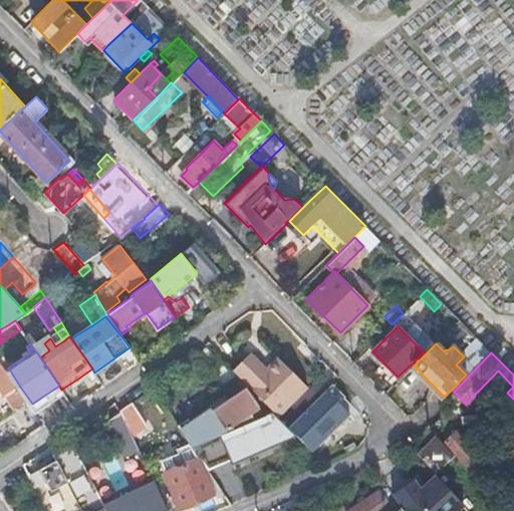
[(232,369),(270,410),(277,416),(306,387),(277,356),(263,370),(247,354),(232,369)]
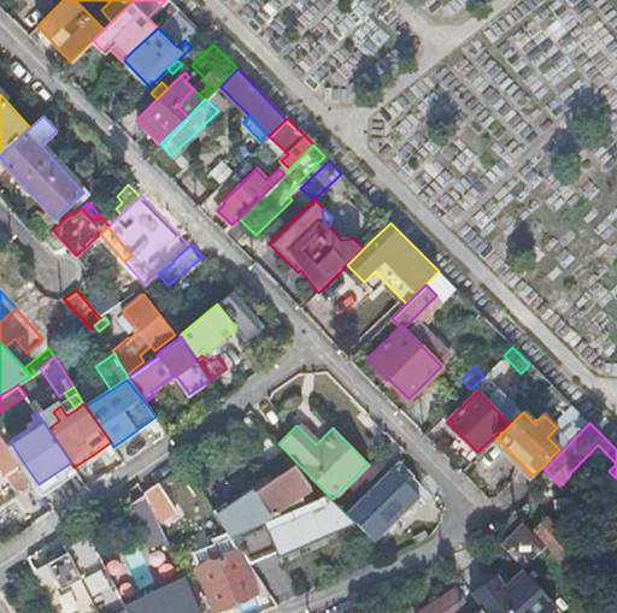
[(0,467),(5,475),(21,464),(0,434),(0,467)]
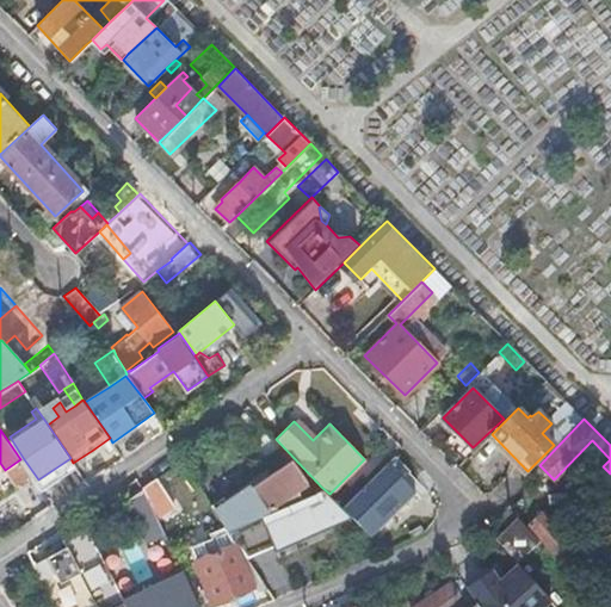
[(97,453),(112,443),(110,438),(93,450),(97,453)]
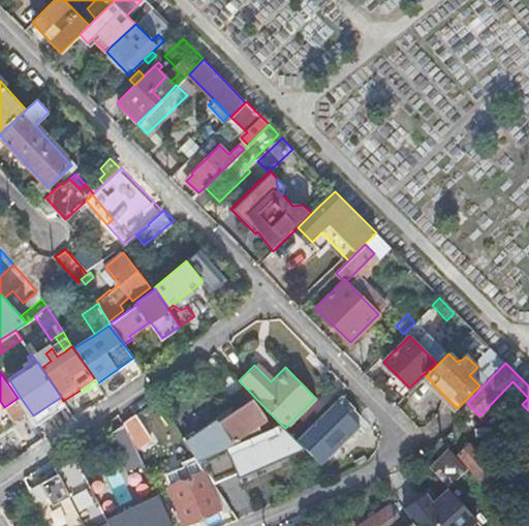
[(196,459),(206,454),(254,432),(271,425),(252,397),(234,410),(196,436),(193,431),(182,438),(196,459)]
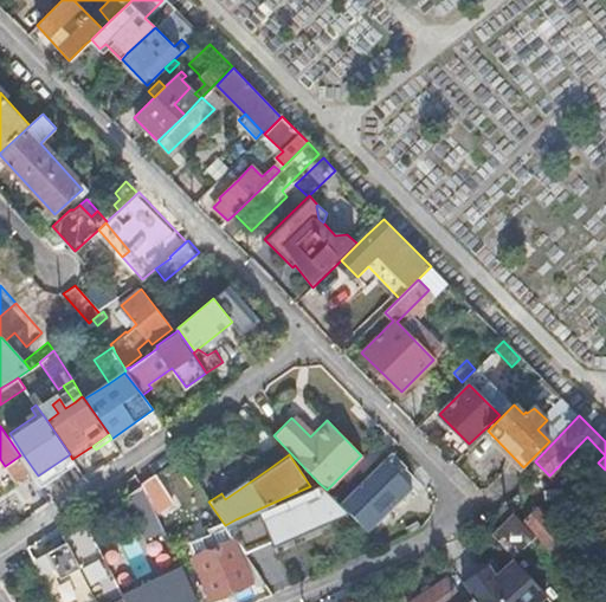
[(20,455),(5,466),(11,474),(26,465),(20,455)]
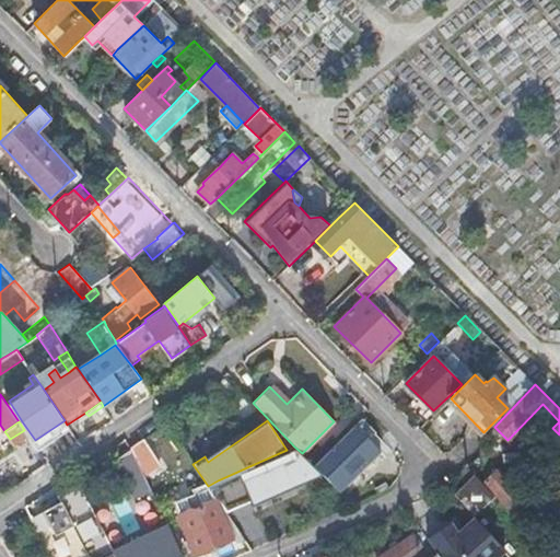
[(339,447),(337,443),(324,456),(337,471),(350,457),(363,471),(387,447),(363,421),(339,447)]
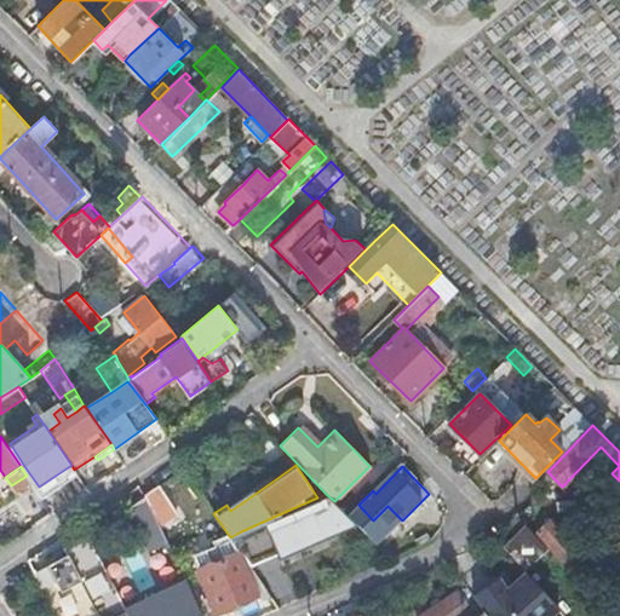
[(551,483),(555,479),(547,472),(544,475),(551,483)]
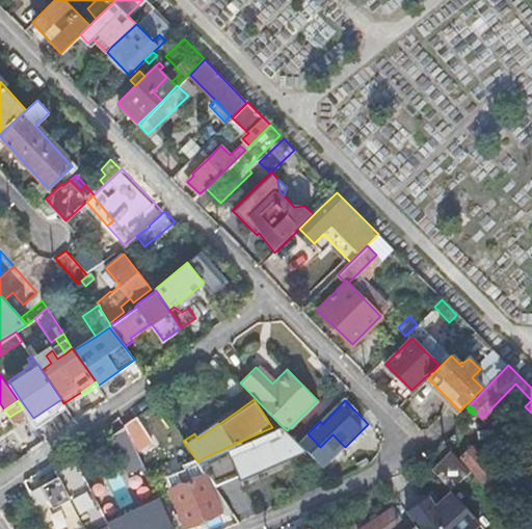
[(235,413),(231,407),(194,433),(197,439),(235,413)]
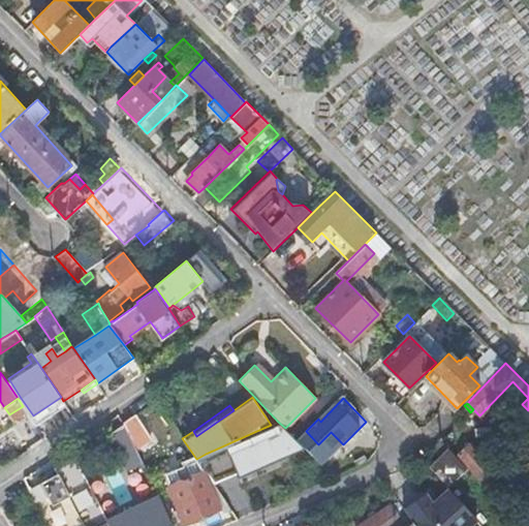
[(124,422),(125,424),(135,446),(150,436),(135,412),(123,422),(124,422)]
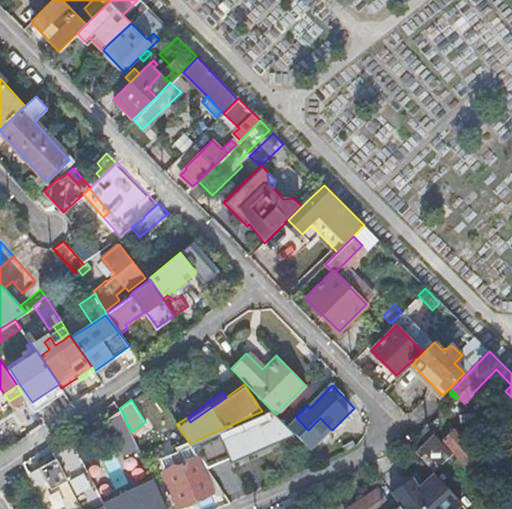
[(122,453),(137,446),(131,432),(121,410),(120,408),(106,417),(122,453)]
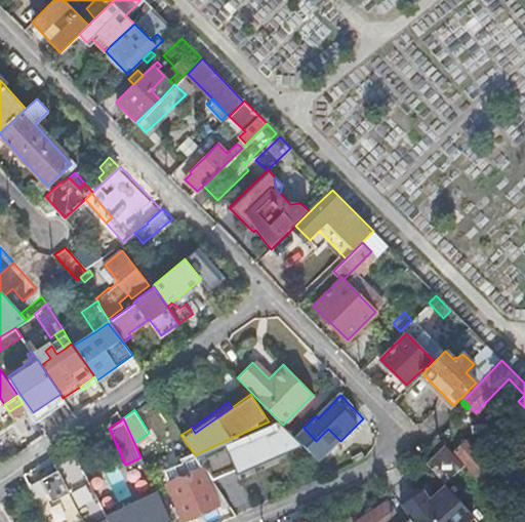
[(204,450),(195,455),(202,466),(257,441),(252,429),(204,450)]
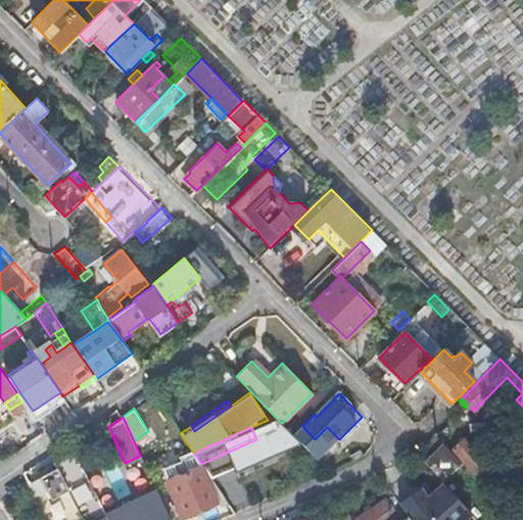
[(442,442),(443,441),(436,433),(426,442),(434,450),(442,442)]
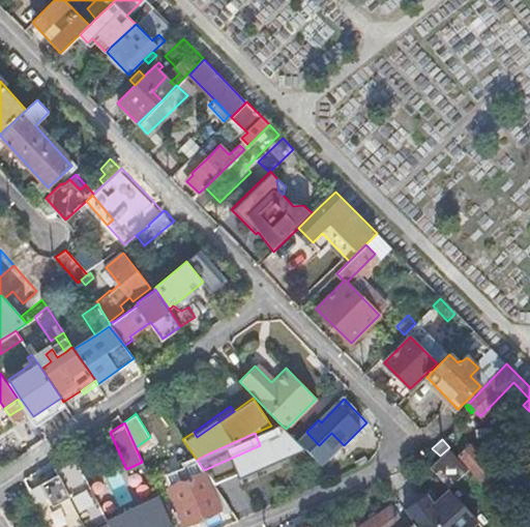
[(469,444),(459,455),(490,489),(500,478),(469,444)]
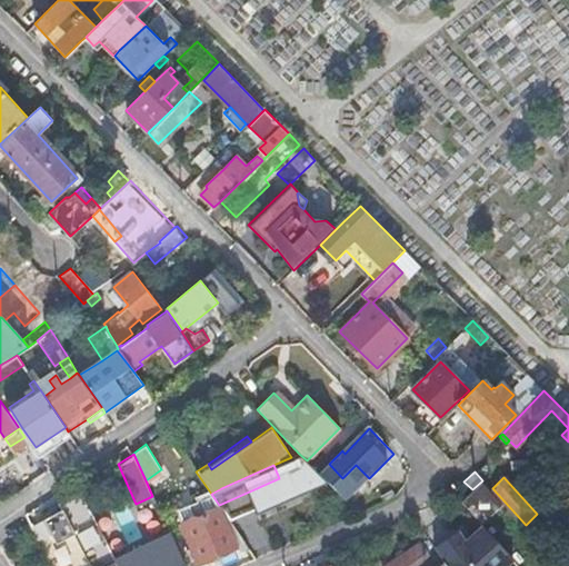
[(500,502),(481,482),(472,489),(460,500),(480,520),(500,502)]
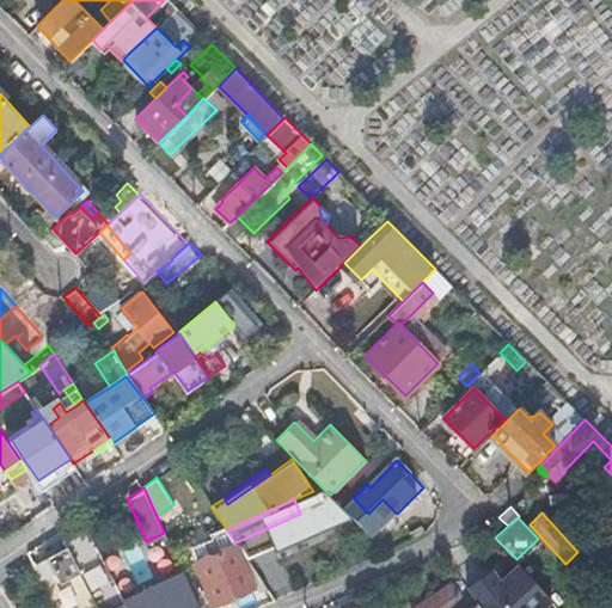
[(611,519),(598,535),(611,550),(611,519)]
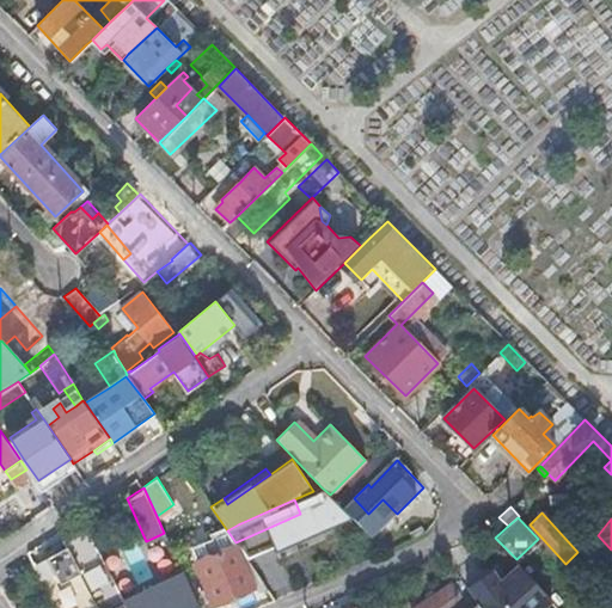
[(68,544),(48,552),(61,579),(80,571),(98,607),(129,607),(126,599),(122,600),(86,522),(65,536),(68,544)]
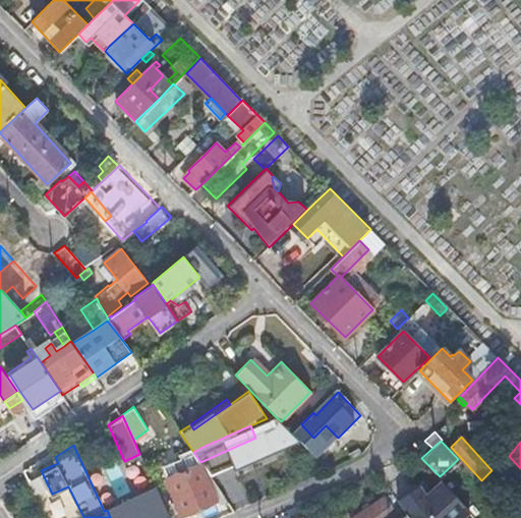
[(227,474),(235,493),(236,494),(265,480),(250,453),(223,467),(227,474)]
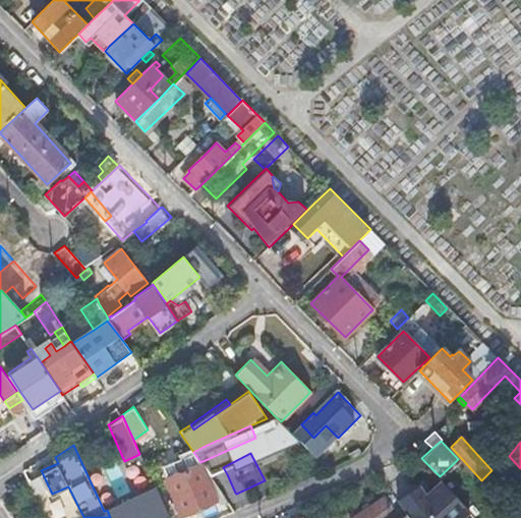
[(214,500),(223,495),(201,464),(165,481),(173,500),(169,502),(174,512),(177,510),(180,515),(214,500)]
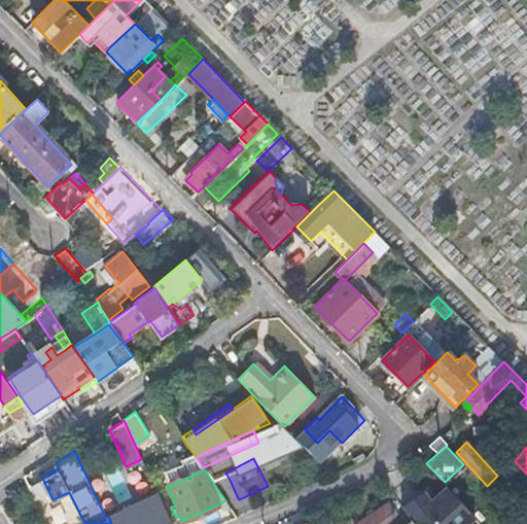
[(446,512),(483,484),(472,473),(436,499),(446,512)]
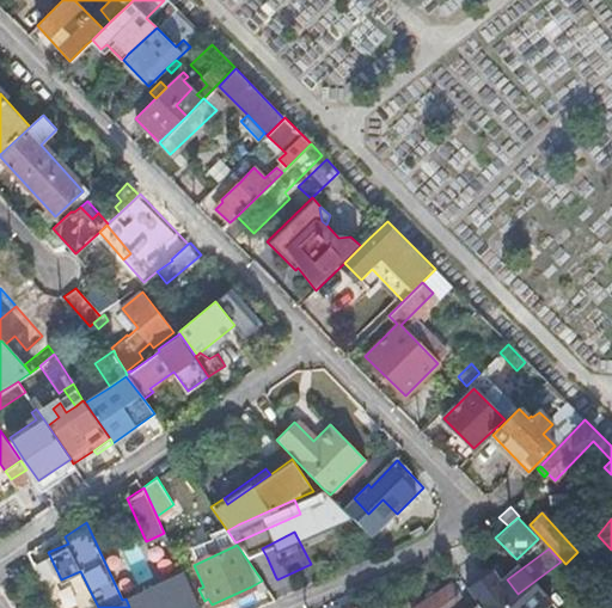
[(513,564),(501,550),(466,582),(477,596),(513,564)]
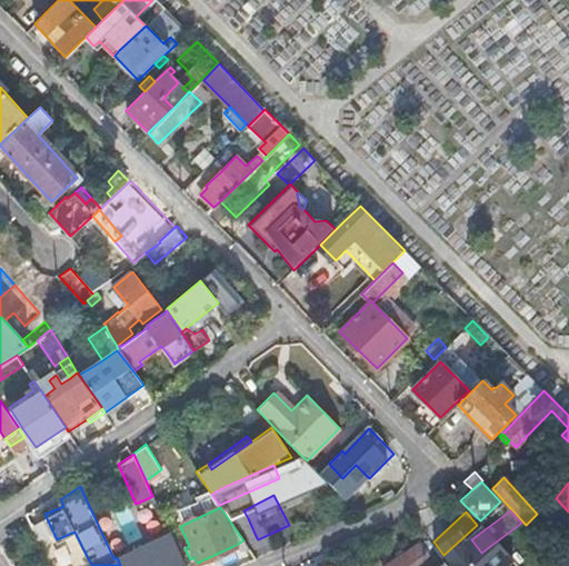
[(252,540),(257,538),(248,518),(242,522),(252,540)]
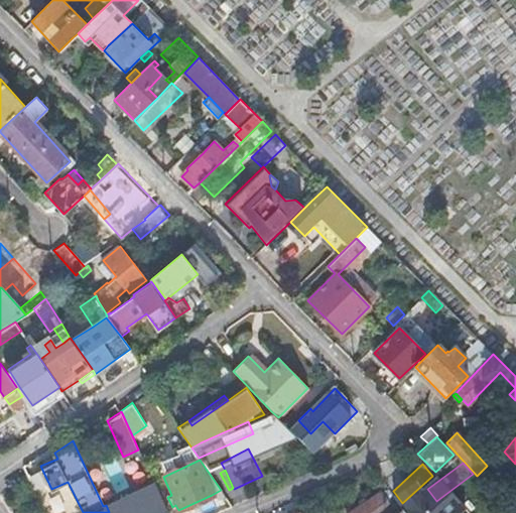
[(109,512),(166,512),(153,484),(106,505),(109,512)]
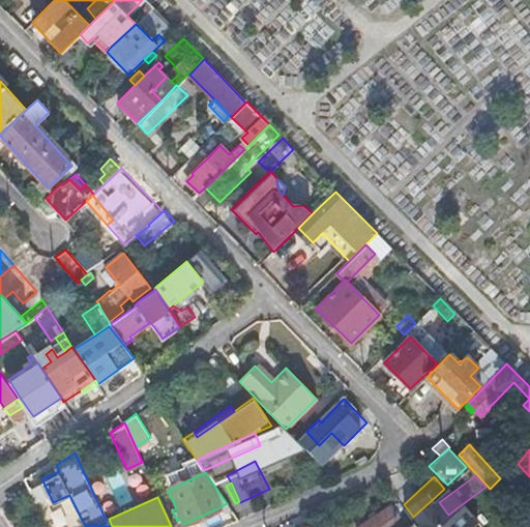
[(448,515),(439,502),(430,508),(440,521),(448,515)]
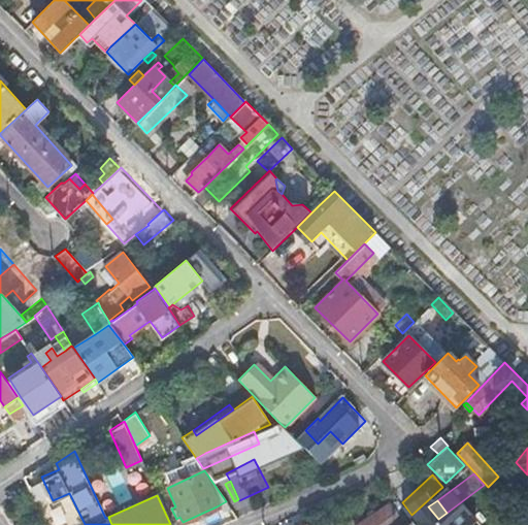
[(393,524),(400,521),(388,503),(357,524),(393,524)]
